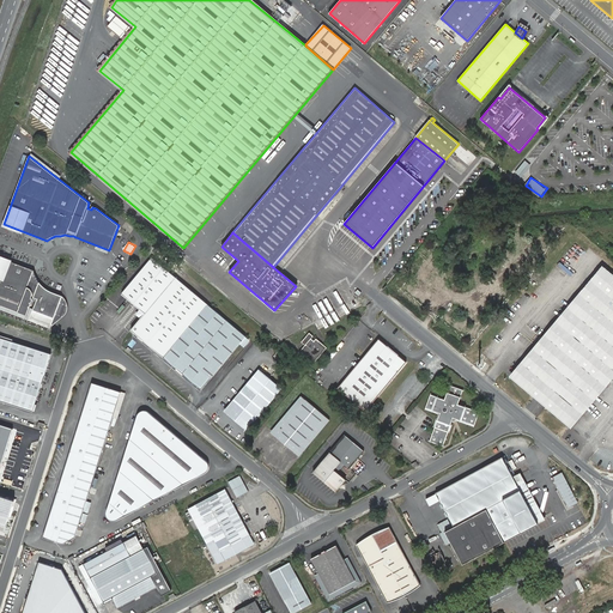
[(34,271),(0,258),(0,305),(1,305),(28,316),(30,308),(35,298),(38,299),(34,309),(34,310),(54,319),(56,319),(59,319),(61,317),(64,316),(65,315),(66,314),(67,311),(68,309),(67,305),(66,302),(65,299),(62,296),(54,293),(50,291),(46,287),(42,285),(40,283),(38,280),(36,277),(34,271)]
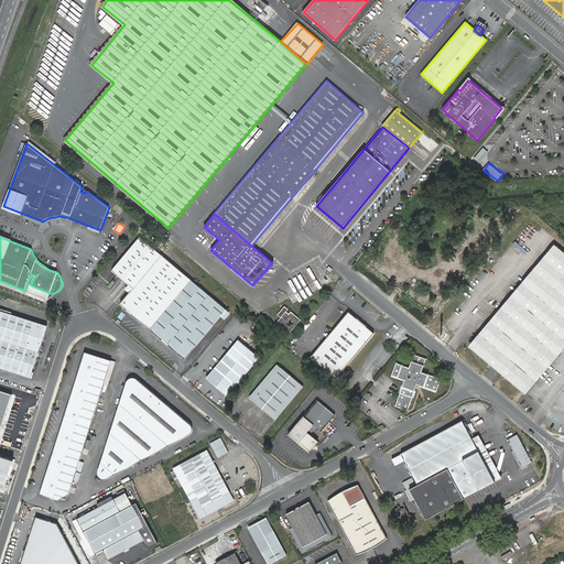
[(120,304),(143,323),(184,274),(140,237),(111,270),(129,284),(127,288),(130,291),(120,304)]
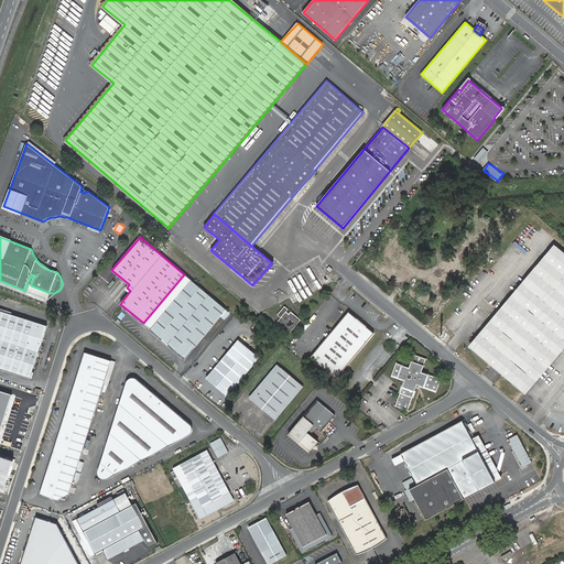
[(563,252),(556,246),(470,348),(523,392),(563,344),(563,252)]
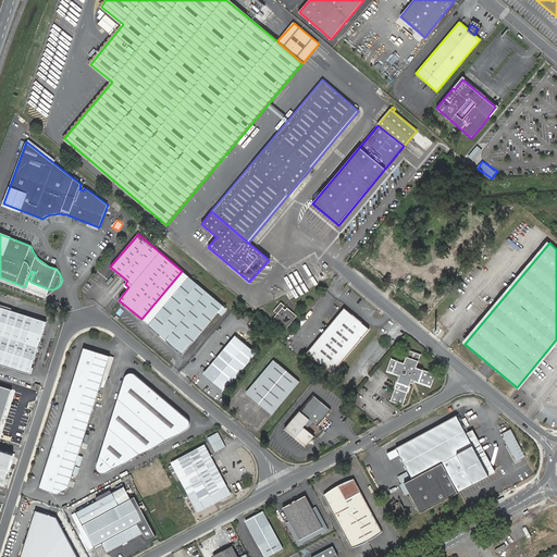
[(182,271),(141,319),(183,354),(223,306),(182,271)]
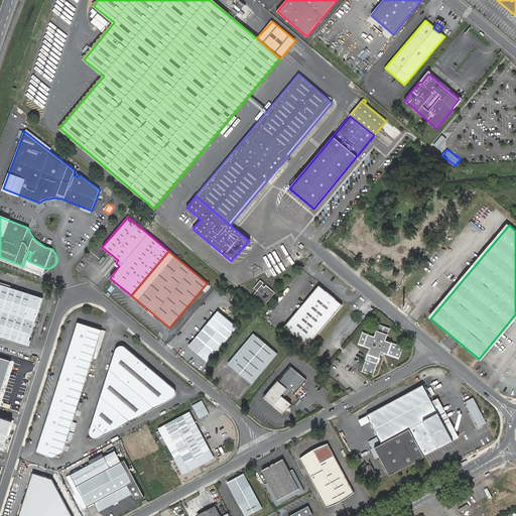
[(23,266),(1,257),(0,259),(0,260),(42,276),(45,268),(28,261),(28,260),(25,259),(23,266)]
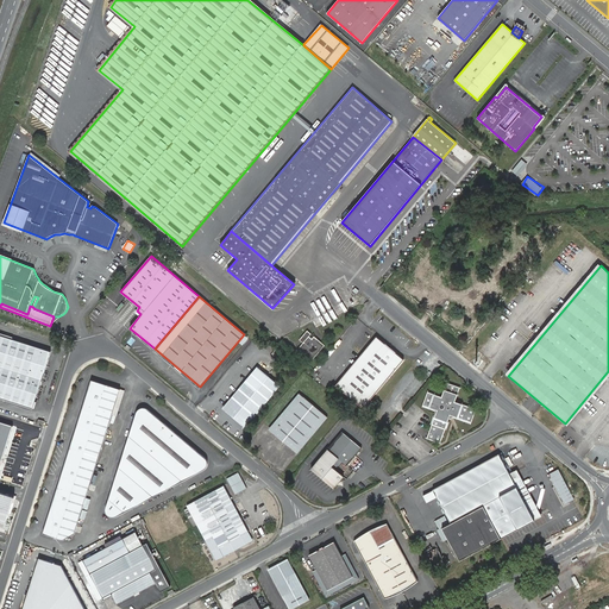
[(314,341),(312,339),(309,337),(312,334),(307,331),(300,340),(303,343),(300,347),(313,359),(325,345),(316,338),(314,341)]
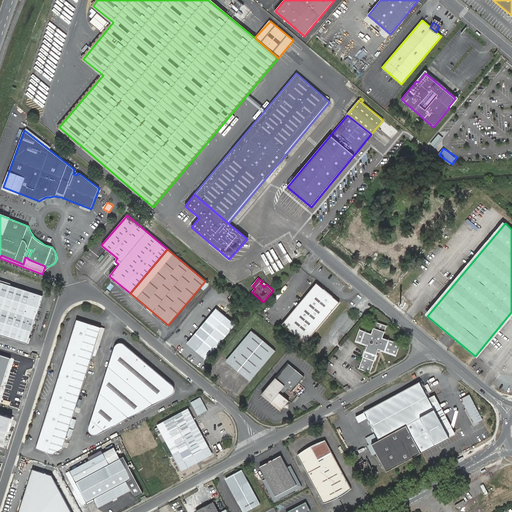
[(0,334),(27,344),(43,296),(0,282),(0,334)]
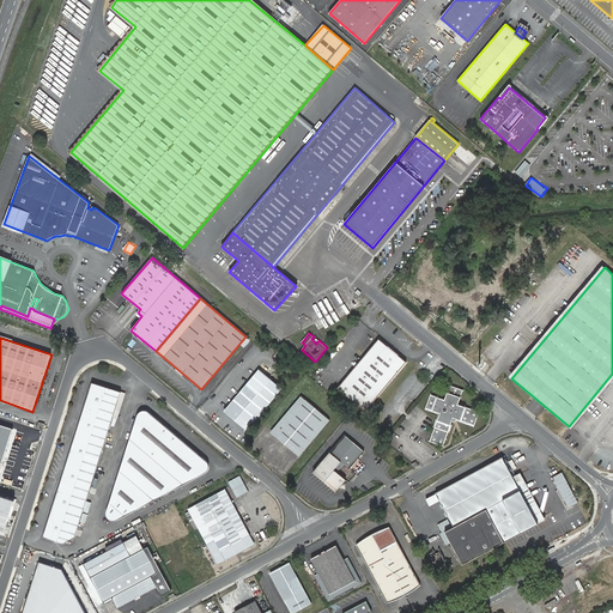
[(365,411),(407,363),(399,356),(398,357),(386,347),(387,346),(378,339),(338,388),(365,411)]
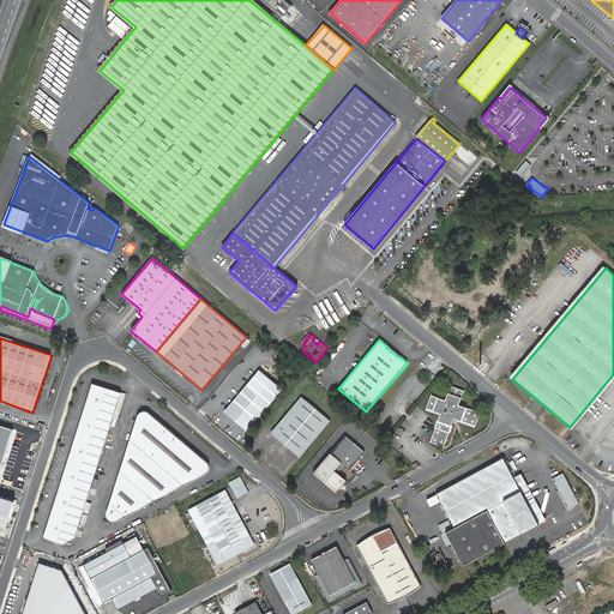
[(259,369),(226,410),(248,431),(283,390),(259,369)]
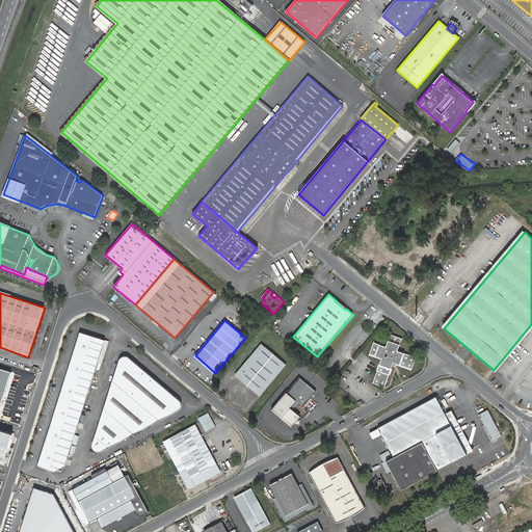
[(79,333),(37,467),(55,473),(65,468),(105,341),(79,333)]
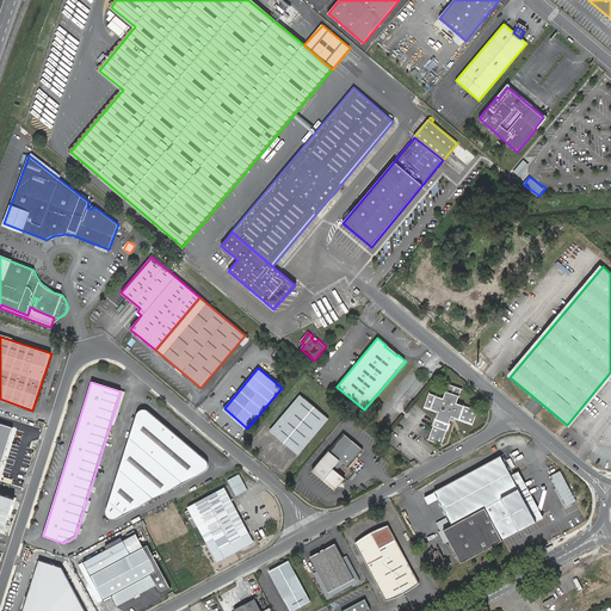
[(429,393),(424,407),(431,409),(438,412),(436,419),(434,421),(433,426),(446,431),(450,424),(452,417),(458,419),(473,424),(477,411),(464,406),(457,403),(460,396),(462,388),(448,383),(445,392),(443,399),(436,395),(429,393)]
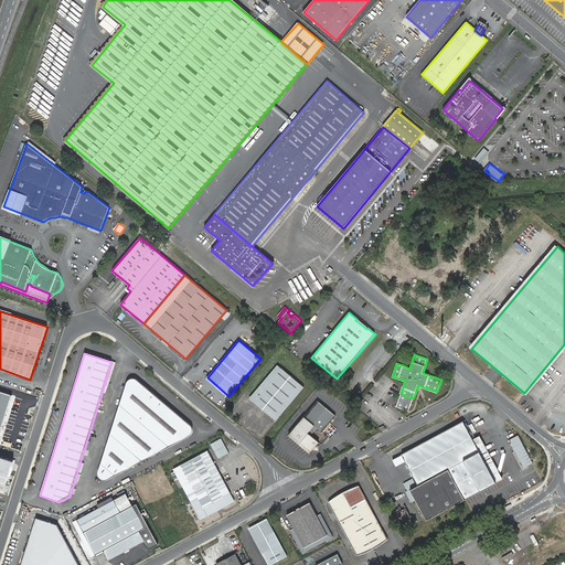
[(277,364),(251,396),(255,400),(277,418),(304,387),(277,364)]
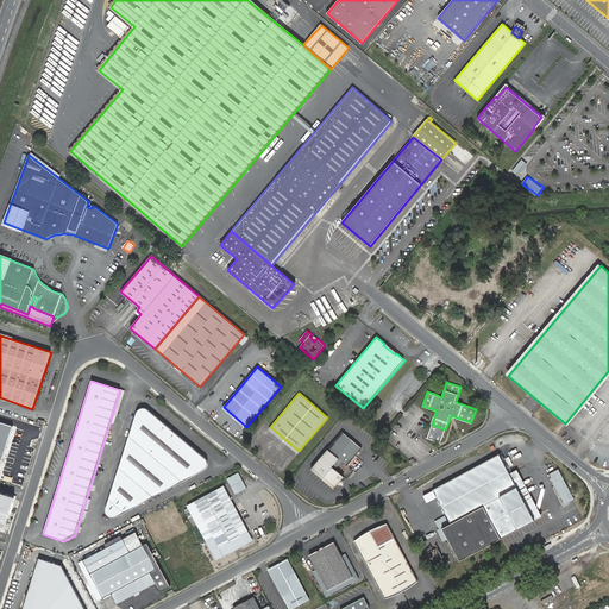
[(136,413),(106,508),(106,509),(107,513),(107,514),(108,515),(112,516),(113,516),(117,516),(203,470),(206,469),(207,466),(208,464),(208,463),(207,460),(206,459),(205,458),(148,409),(146,408),(145,408),(143,408),(142,408),(138,409),(138,410),(136,413)]
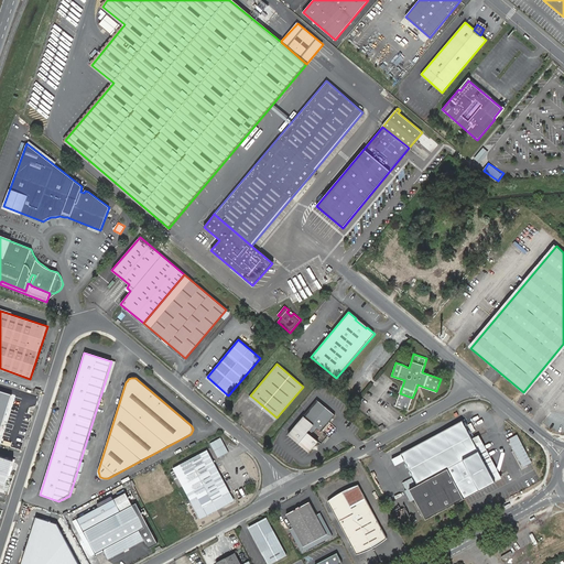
[(0,432),(12,394),(0,390),(0,432)]
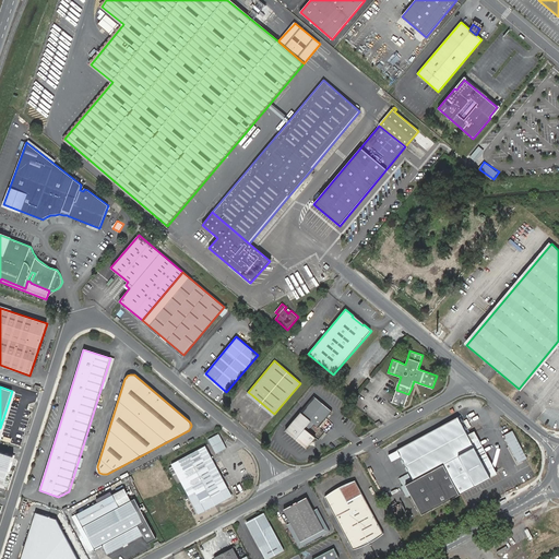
[(300,412),(285,430),(307,448),(316,437),(305,428),(311,420),(319,427),(321,424),(330,413),(332,411),(314,396),(300,412)]
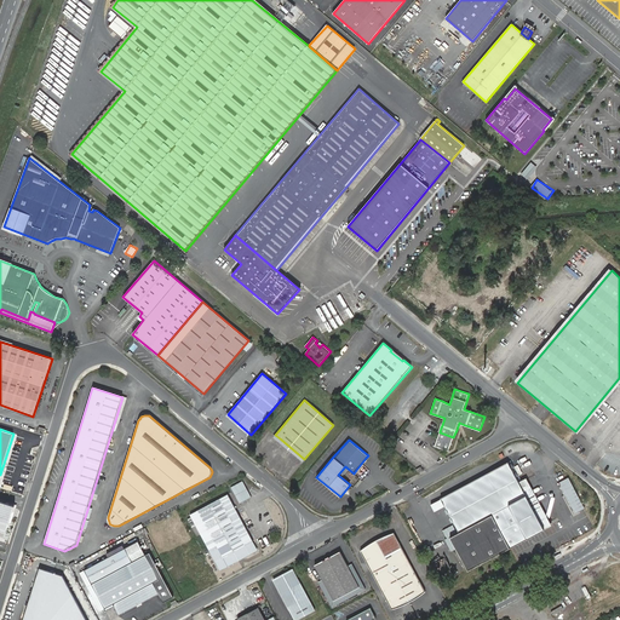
[(544,529),(521,487),(507,463),(441,498),(459,533),(449,538),(468,570),(510,549),(544,530),(544,529)]
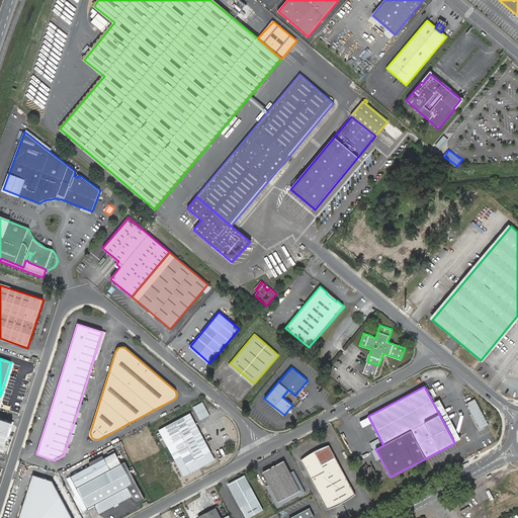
[(476,400),(467,404),(481,429),(489,425),(476,400)]
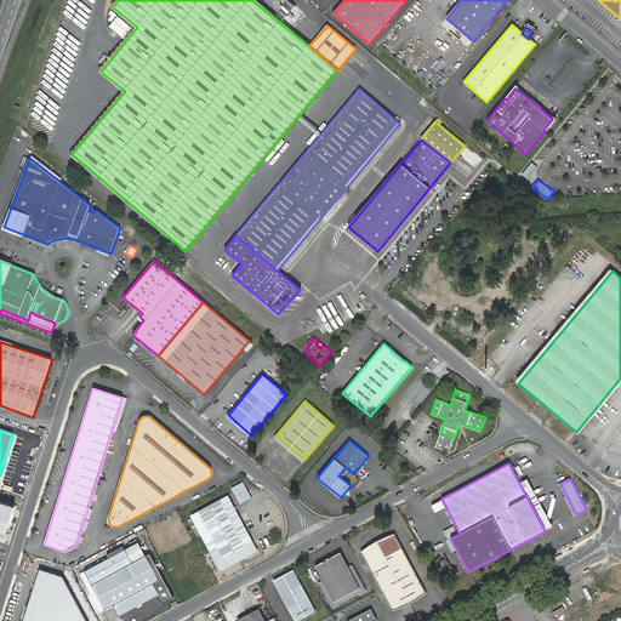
[(244,482),(232,488),(240,505),(252,499),(244,482)]
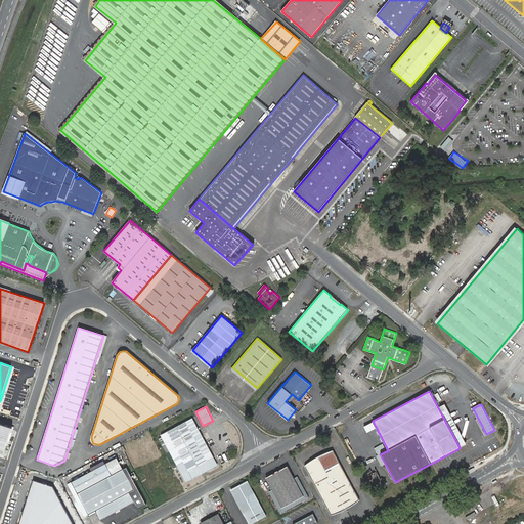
[(447,408),(440,411),(460,447),(466,444),(447,408)]
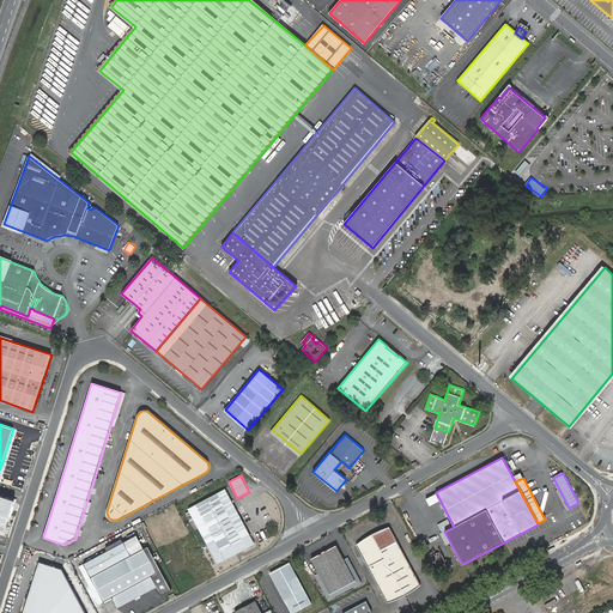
[(225,489),(188,508),(217,562),(254,542),(225,489)]
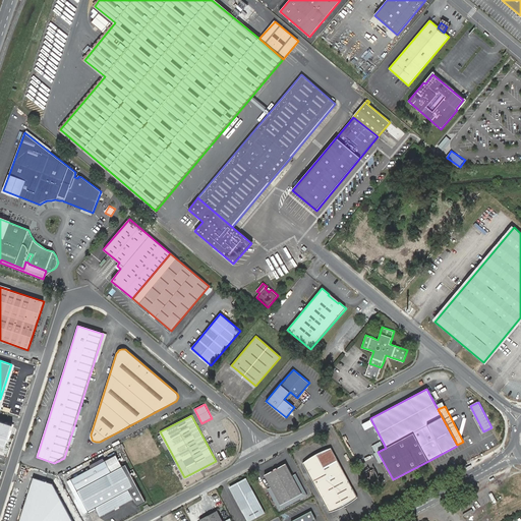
[(332,449),(303,464),(329,511),(357,496),(355,494),(332,449)]
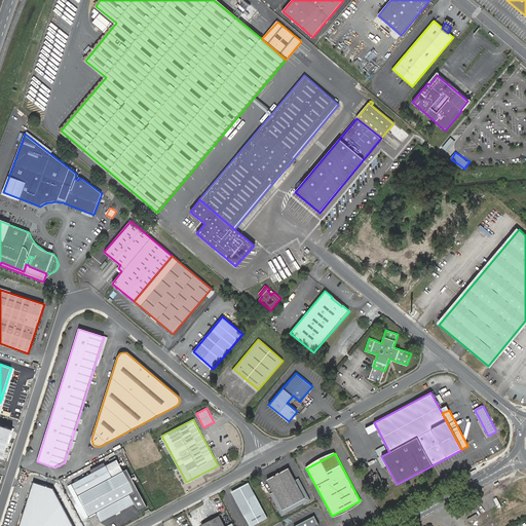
[(115,514),(119,511),(135,503),(129,494),(135,491),(123,471),(112,477),(106,464),(71,483),(77,495),(88,516),(96,513),(100,521),(115,514)]
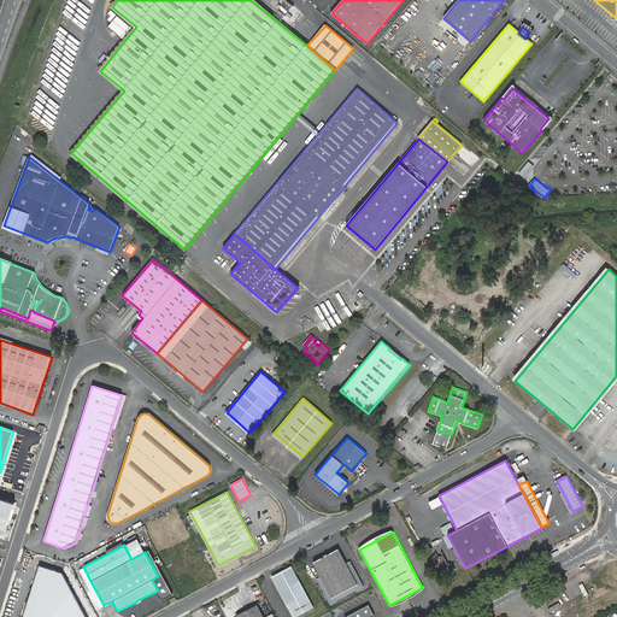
[(339,548),(313,563),(333,598),(358,585),(339,548)]
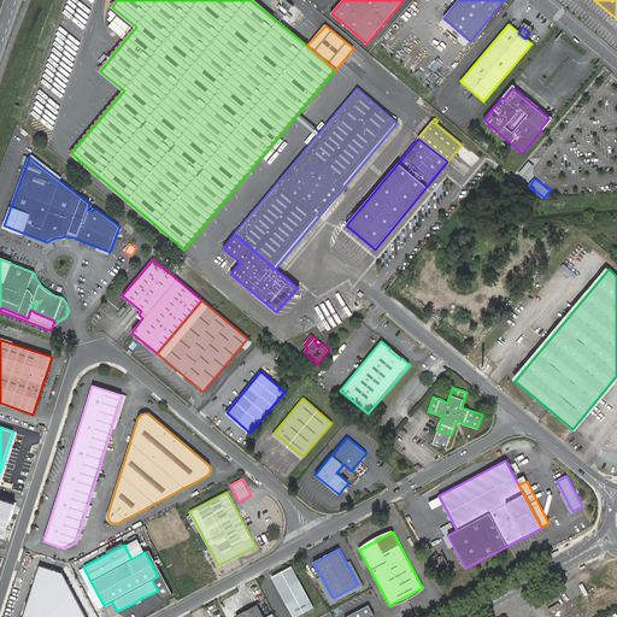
[(172,594),(148,550),(145,552),(158,576),(152,580),(163,599),(172,594)]
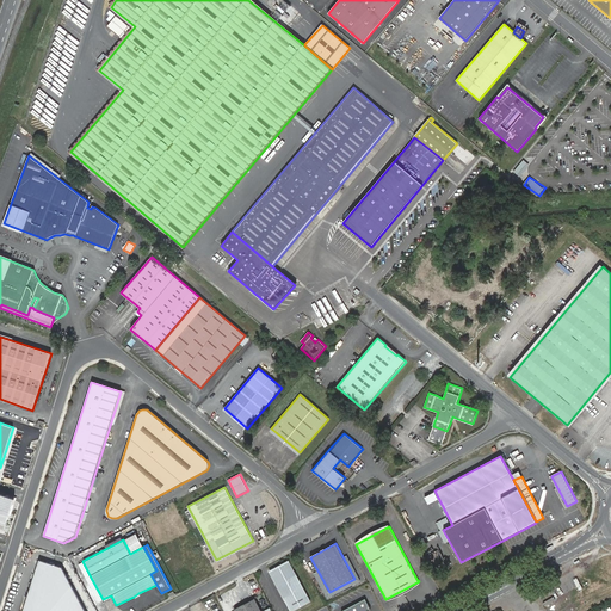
[(39,560),(23,610),(85,610),(62,568),(39,560)]
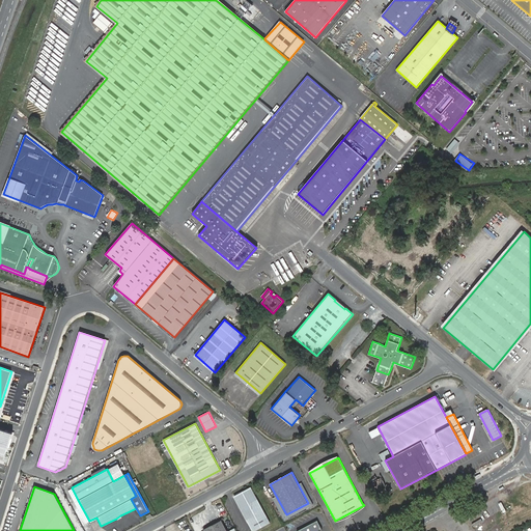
[(252,530),(270,522),(251,487),(233,497),(252,530)]
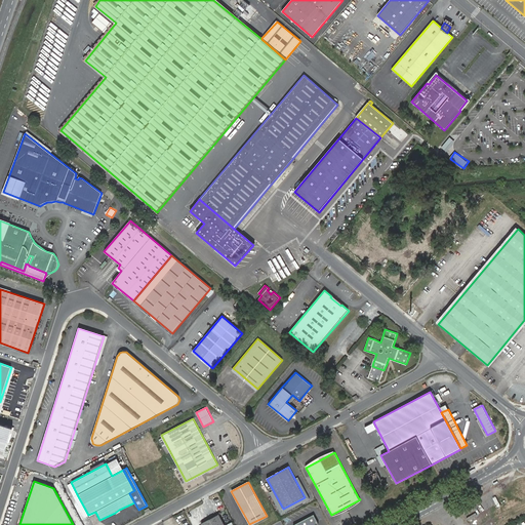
[(88,515),(77,494),(73,496),(84,517),(88,515)]
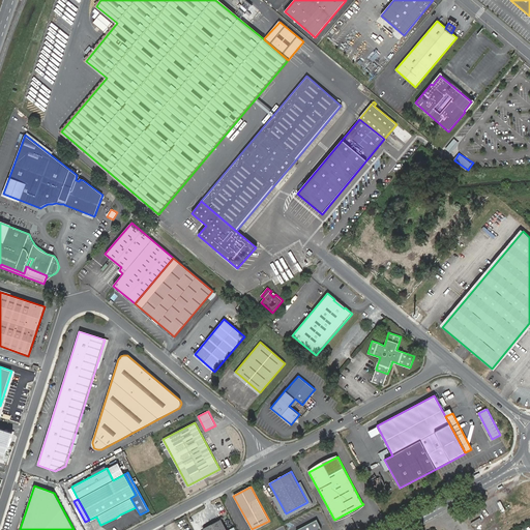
[(480,518),(471,523),(473,526),(482,521),(480,518)]
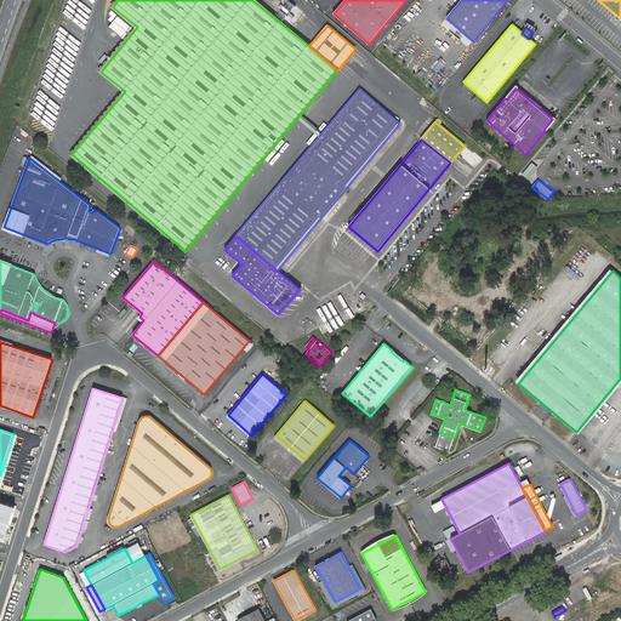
[(265,620),(258,609),(238,620),(239,620),(265,620)]
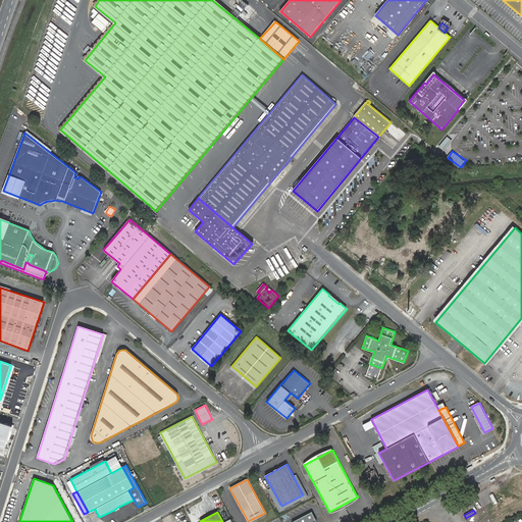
[(307,514),(292,521),(312,521),(316,520),(312,512),(307,514)]
